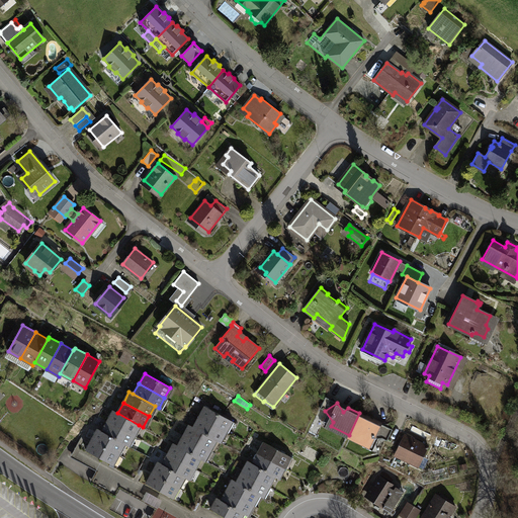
[(231,420),(205,406),(199,417),(225,431),(231,420)]
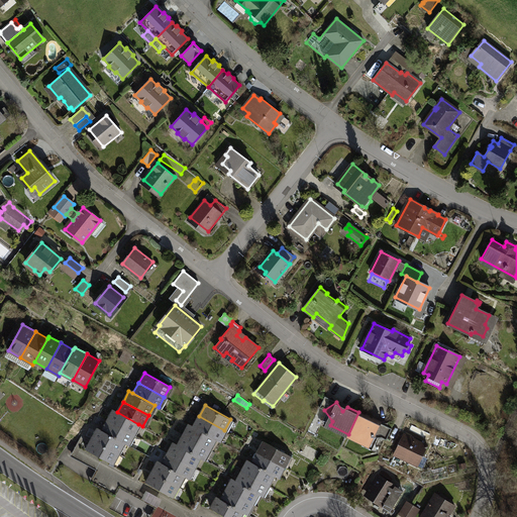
[(138,424),(117,412),(113,410),(107,420),(132,434),(138,424)]
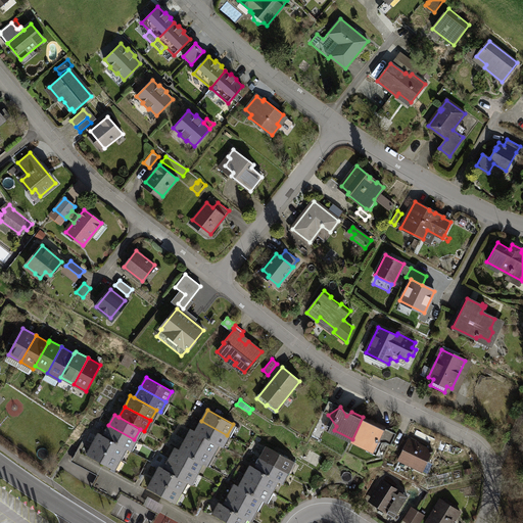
[(374,423),(363,417),(352,439),(370,447),(373,443),(386,442),(385,428),(374,429),(374,423)]
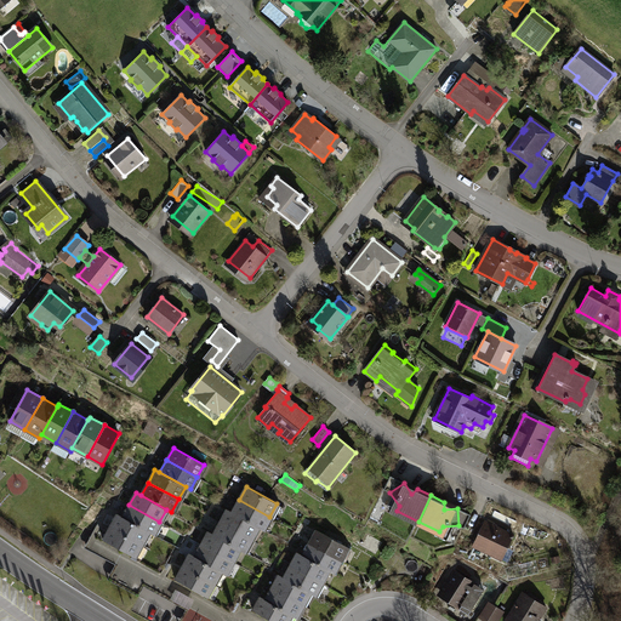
[(269,517),(239,500),(232,512),(257,527),(262,529),(269,517)]
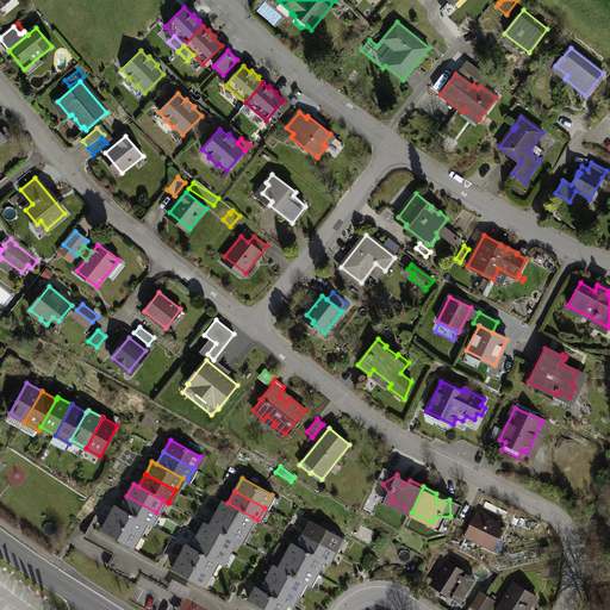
[(156,512),(126,496),(119,508),(145,522),(150,524),(156,512)]
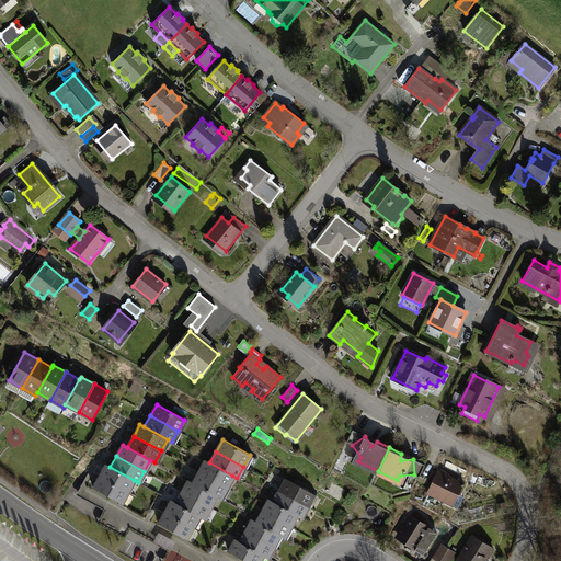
[(232,476),(209,462),(205,460),(198,471),(227,487),(232,476)]
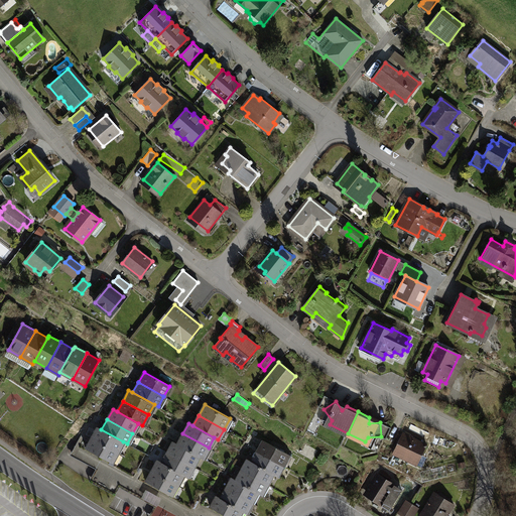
[(123,441),(101,429),(97,427),(92,437),(117,452),(123,441)]
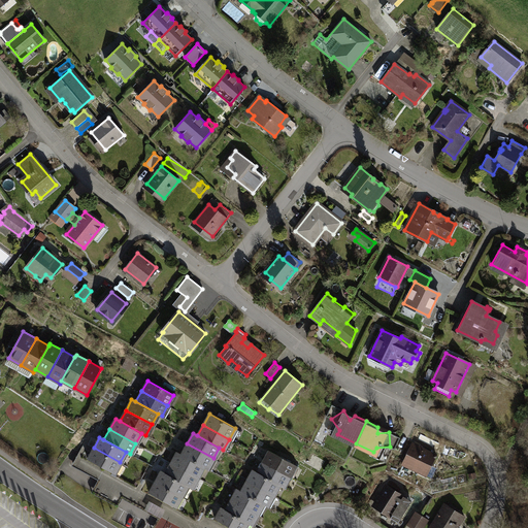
[(213,458),(187,443),(182,455),(203,466),(207,469),(213,458)]
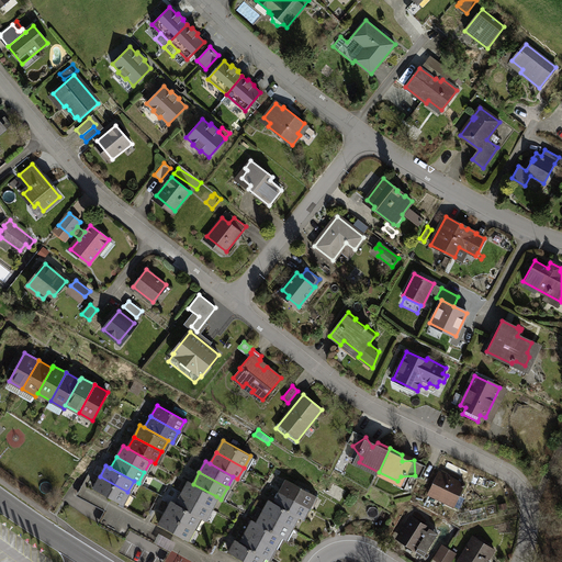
[(464,484),(439,472),(428,494),(450,505),(456,494),(459,495),(464,484)]
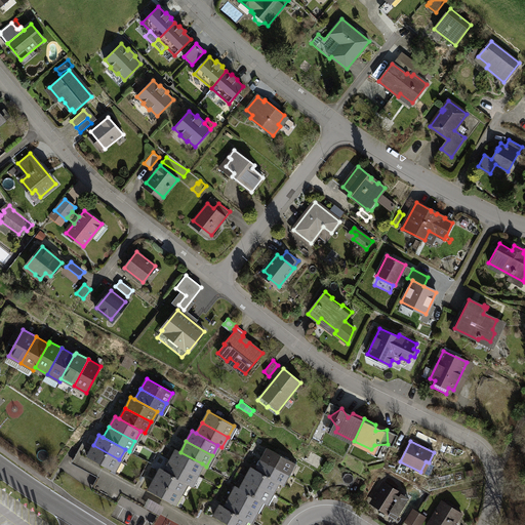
[(119,459),(93,445),(87,456),(113,471),(119,459)]
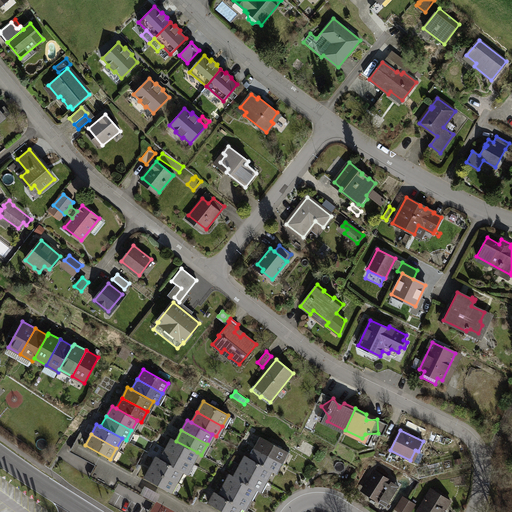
[(286,451),(261,437),(255,447),(280,461),(286,451)]
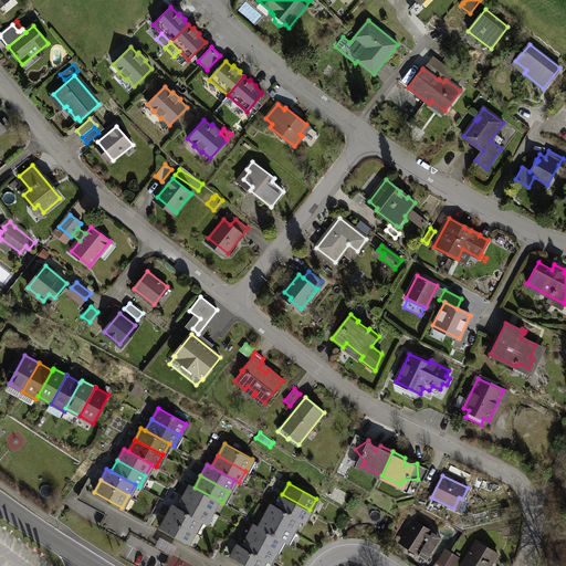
[(218,500),(195,488),(190,484),(184,496),(211,512),(218,500)]
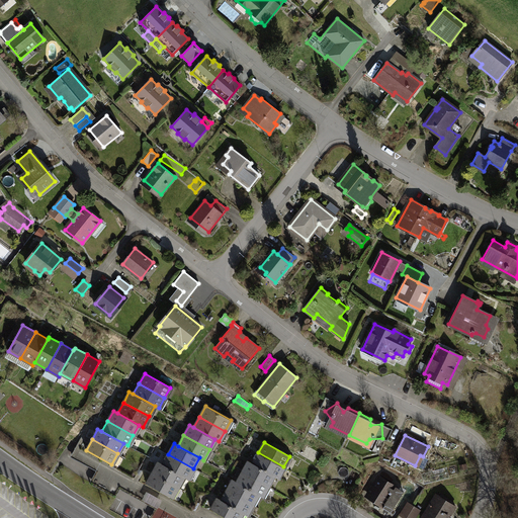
[(283,466),(258,452),(252,463),(273,475),(277,478),(283,466)]
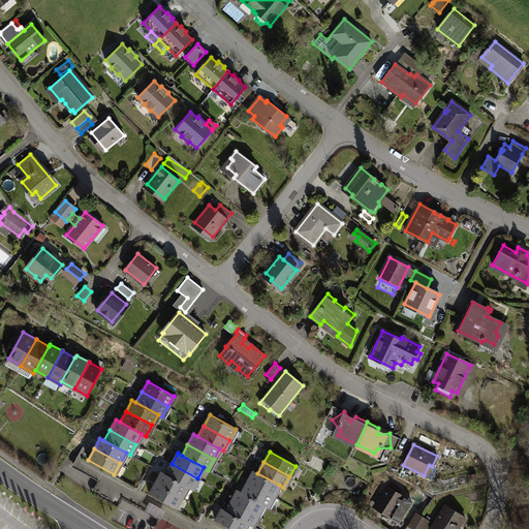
[(197,478),(172,464),(165,474),(187,487),(191,489),(197,478)]
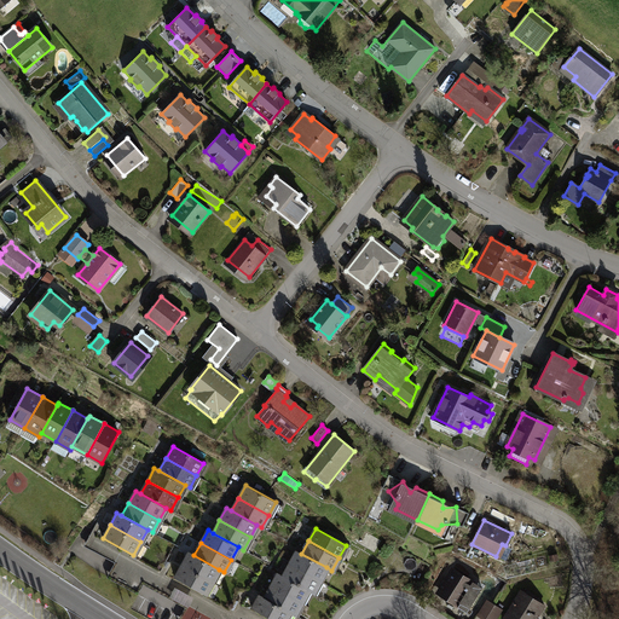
[(327,567),(301,554),(296,551),(289,563),(320,580),(327,567)]
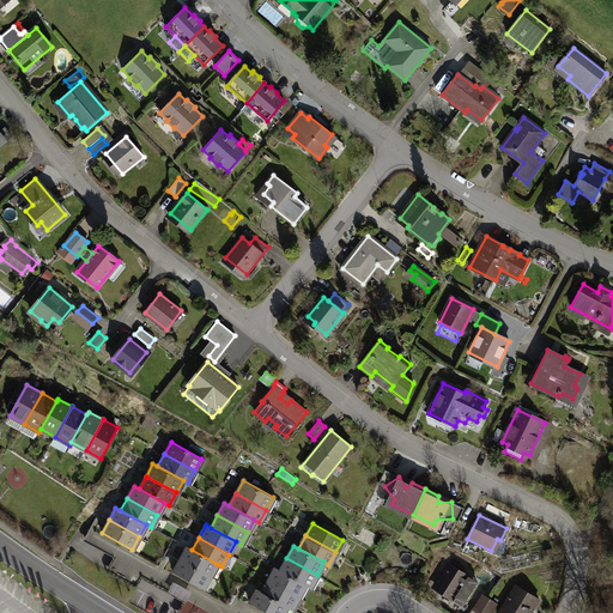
[(217,564),(192,550),(187,547),(180,559),(211,576),(217,564)]
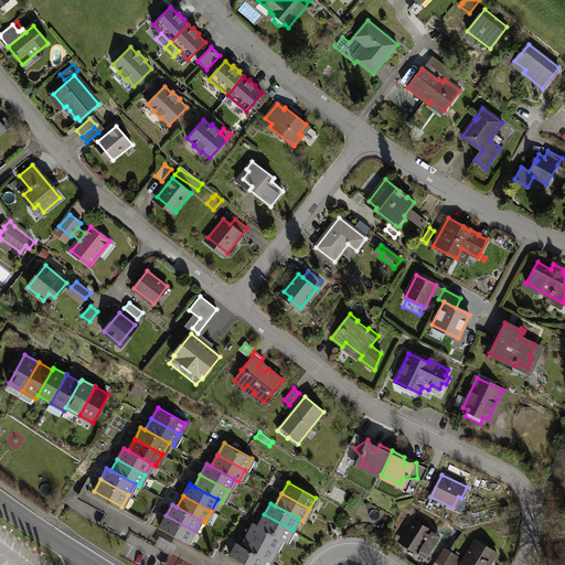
[(292,530),(264,514),(258,525),(281,539),(286,541),(292,530)]
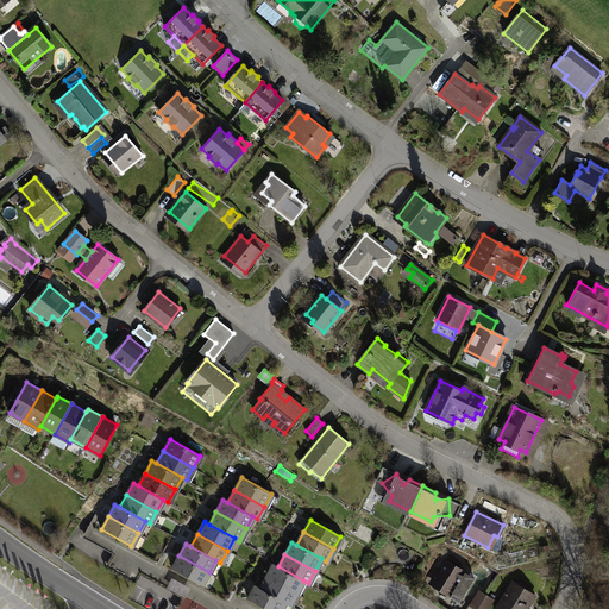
[(209,572),(179,556),(173,569),(202,584),(209,572)]
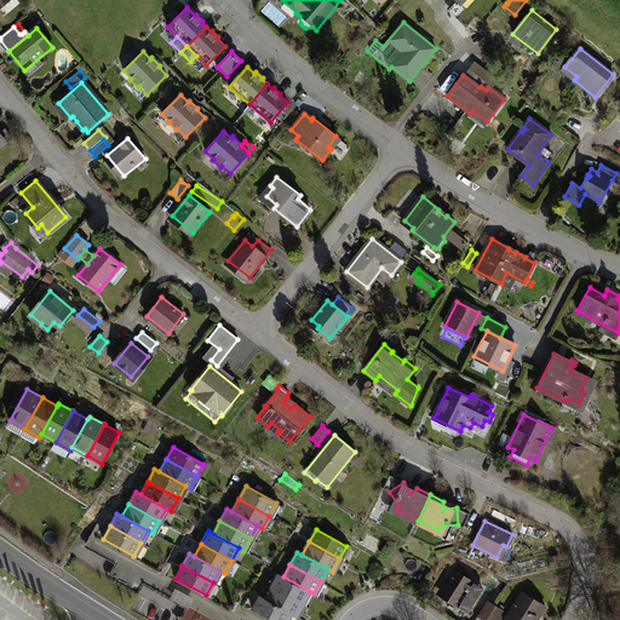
[(483,589),(453,569),(440,591),(470,610),(483,589)]
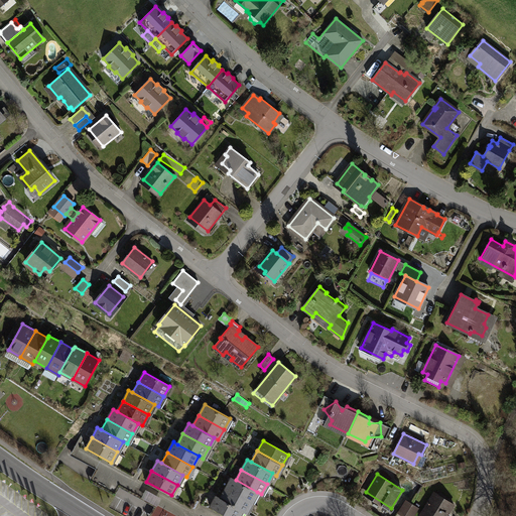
[(257,492),(236,480),(232,478),(226,488),(251,502),(257,492)]
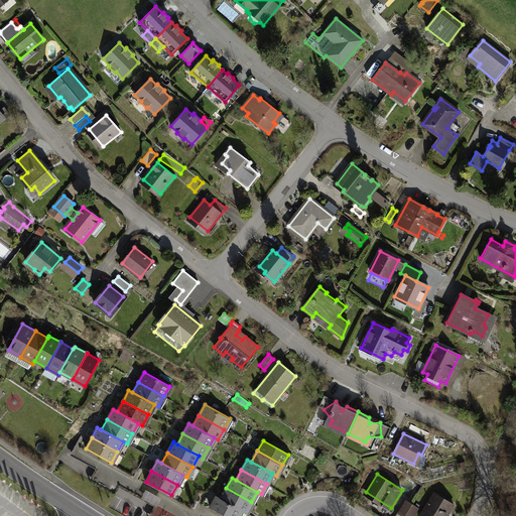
[(251,502),(226,488),(220,499),(241,510),(245,512),(251,502)]
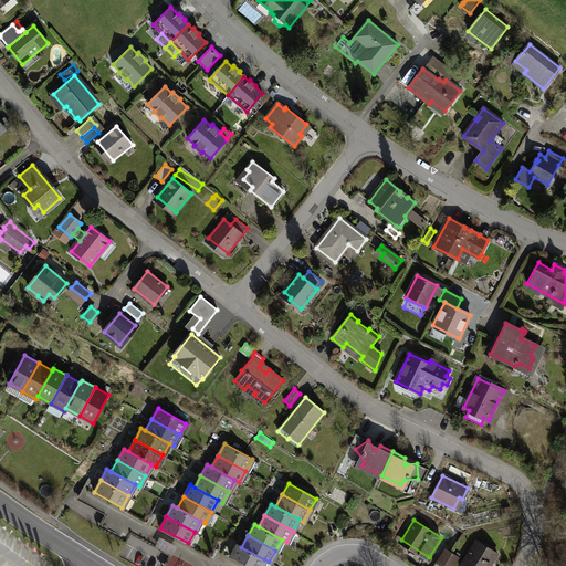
[(489,565),(498,554),(477,541),(460,565),(489,565)]
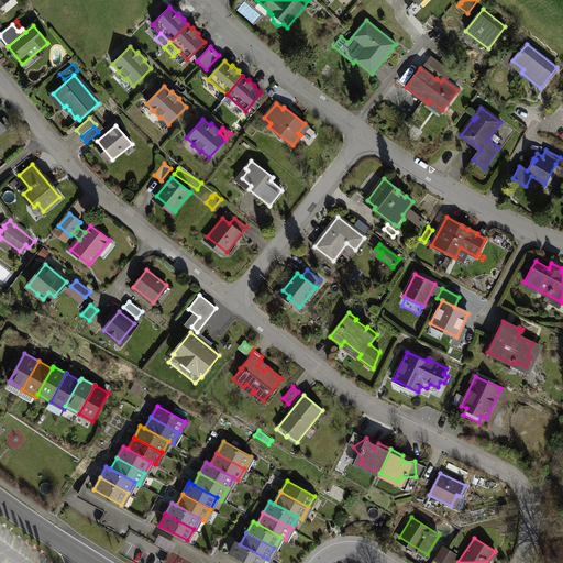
[(260,562),(263,556),(240,544),(235,541),(229,553),(246,562),(260,562)]
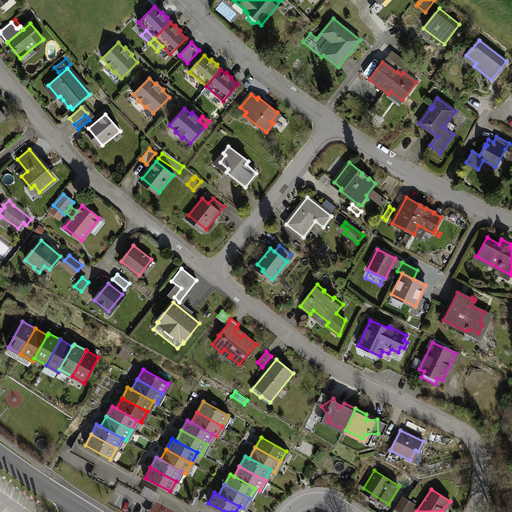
[(401,511),(409,501),(403,497),(395,509),(400,511),(401,511)]
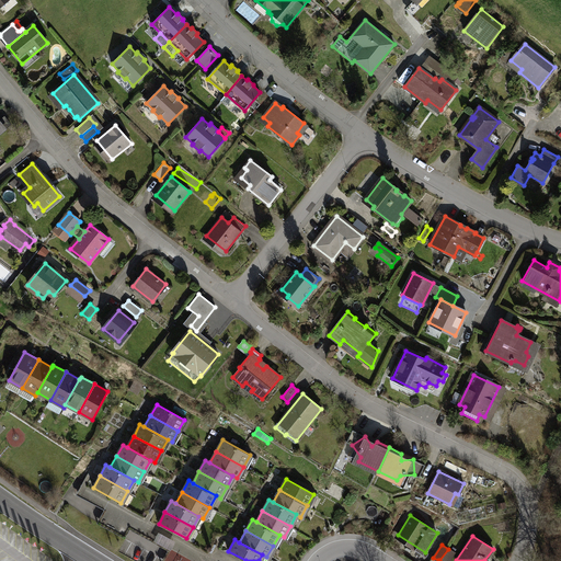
[(449,560),(455,552),(448,549),(439,560),(449,560)]
